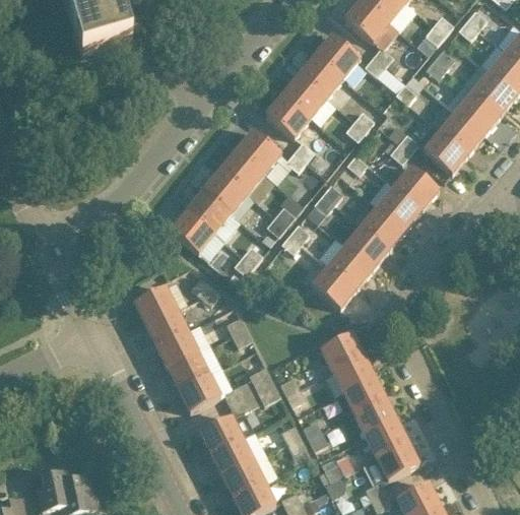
[(65,0),(82,57),(132,42),(132,41),(125,43),(112,0),(65,0)]
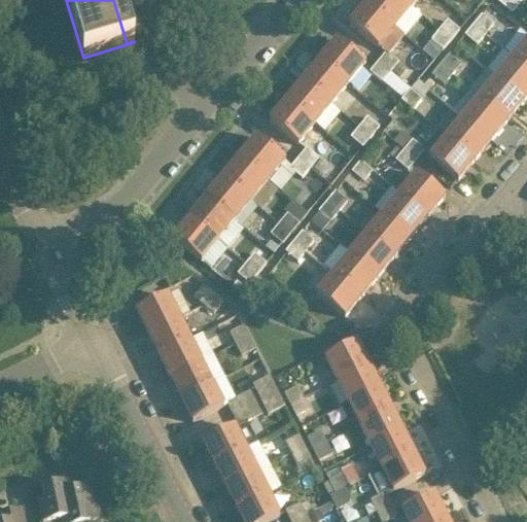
[(367,0),(366,2),(395,26),(405,34),(422,13),(412,5),(406,0),(367,0)]
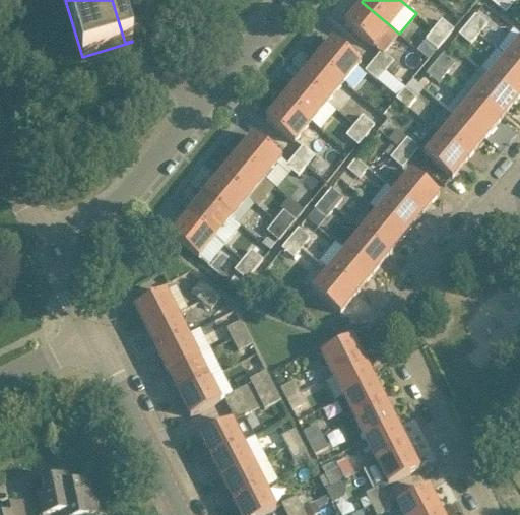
[(497,0),(495,3),(505,11),(514,0),(497,0)]
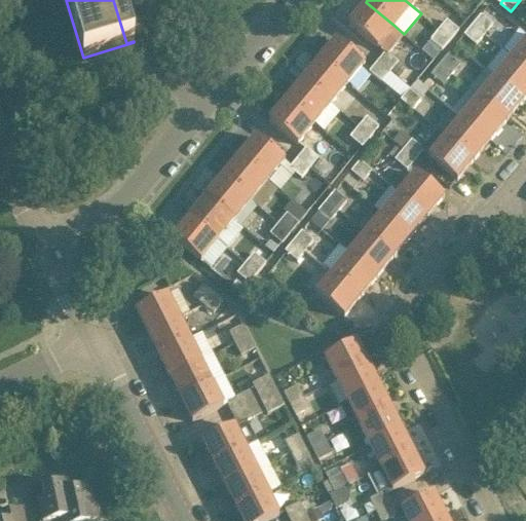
[(377,45),(395,26),(366,2),(348,22),(377,45)]
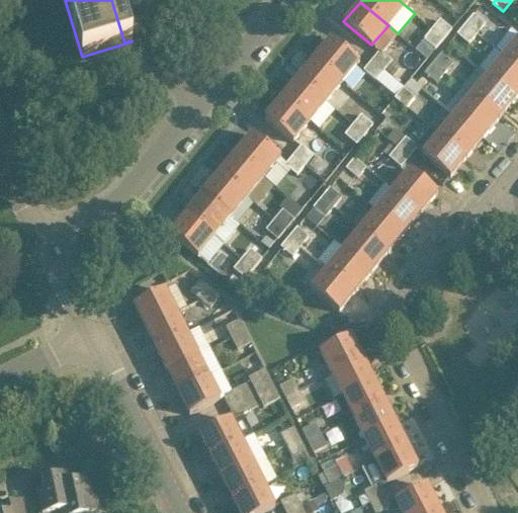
[(473,12),(465,21),(478,31),(485,22),(473,12)]
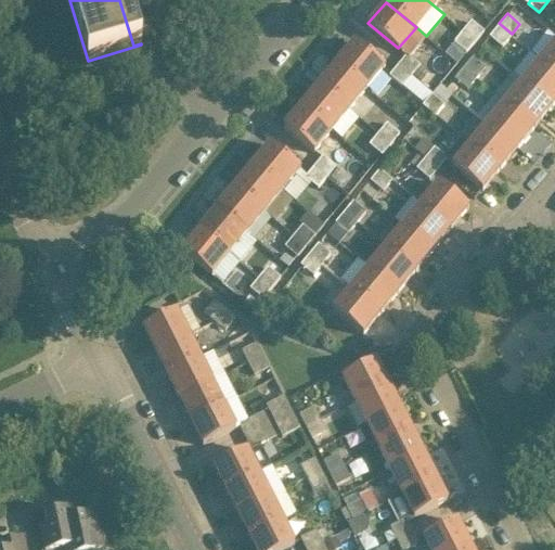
[(470,20),(463,29),(475,39),(483,29),(470,20)]
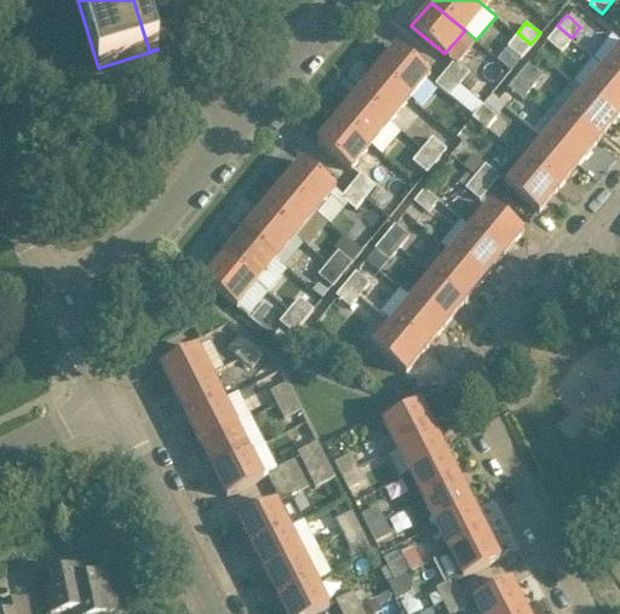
[(561,51),(572,38),(557,26),(546,39),(561,51)]
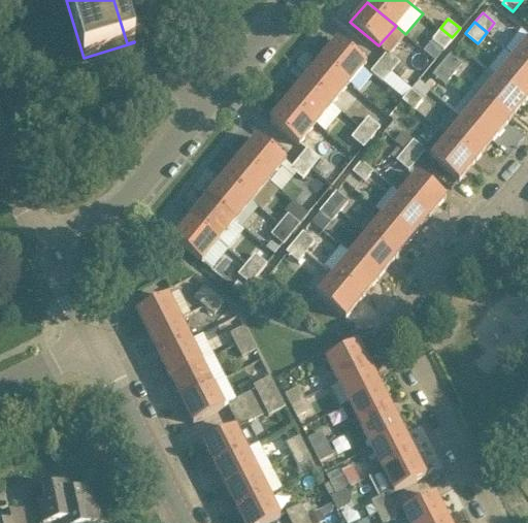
[(432,38),(435,41),(443,47),(452,37),(440,28),(432,38)]
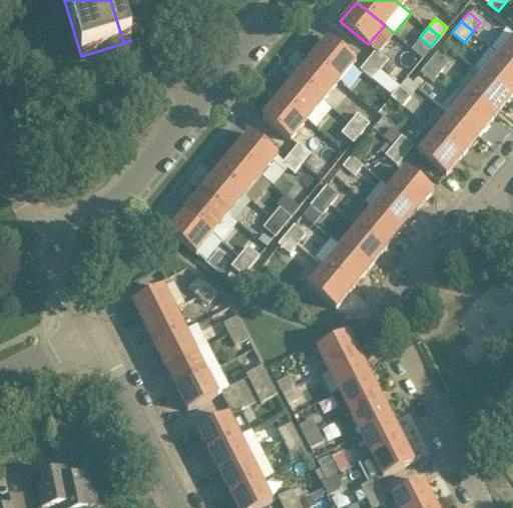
[(512,35),(499,53),(512,64),(512,35)]
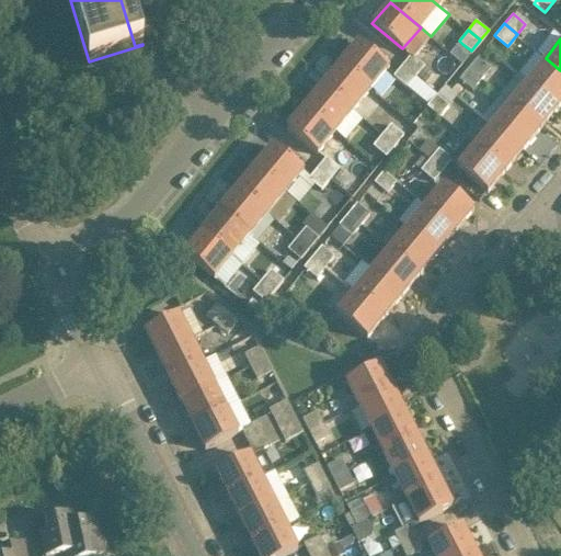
[(358,41),(340,61),(371,88),(389,66),(375,54),(358,41)]
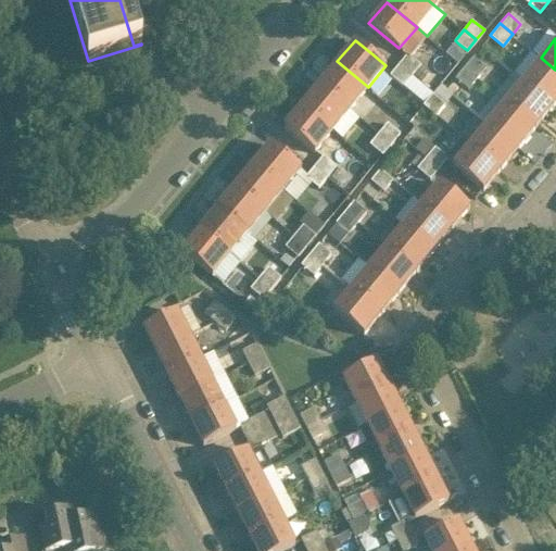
[(406,51),(399,62),(412,73),(413,73),(420,63),(406,51)]
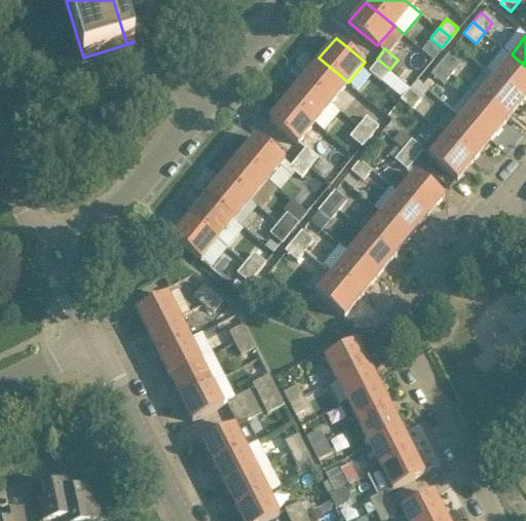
[(447,52),(439,62),(451,72),(459,63),(447,52)]
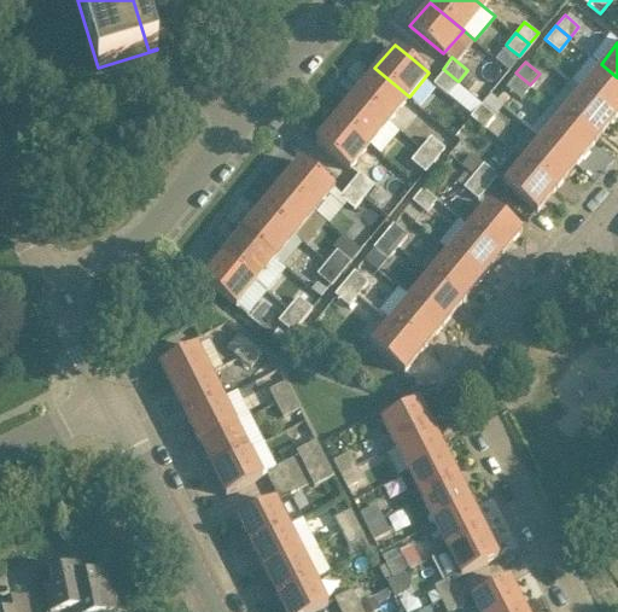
[(616,115),(617,111),(617,77),(601,64),(582,87),(616,115)]
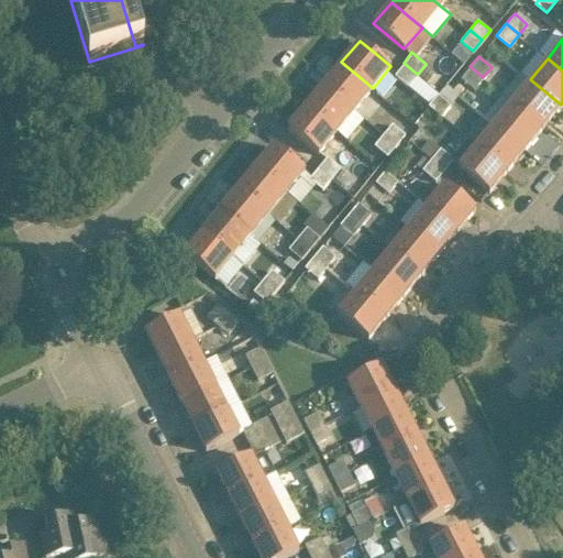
[(323,84),(354,109),(373,88),(341,62),(323,84)]
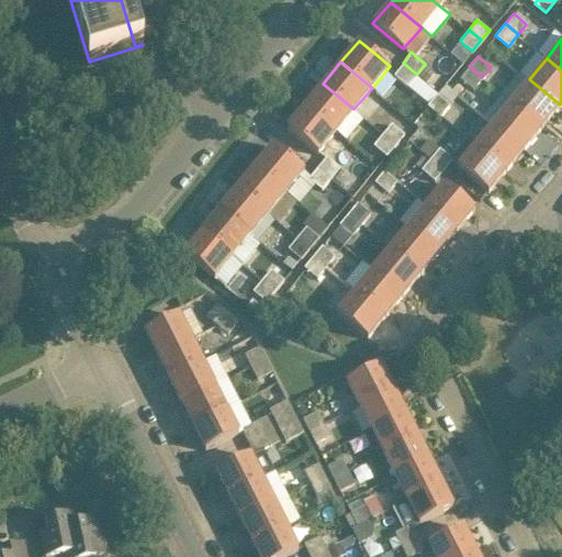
[(416,74),(403,63),(393,74),(407,85),(416,75),(416,74)]
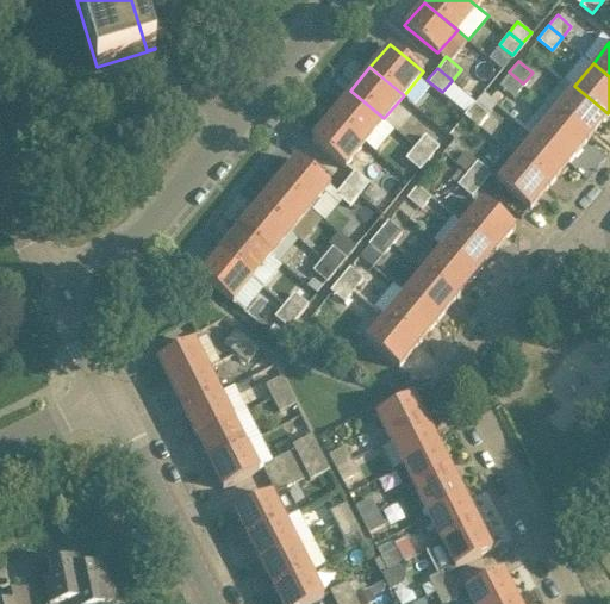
[(470,76),(461,69),(453,80),(461,87),(470,76)]
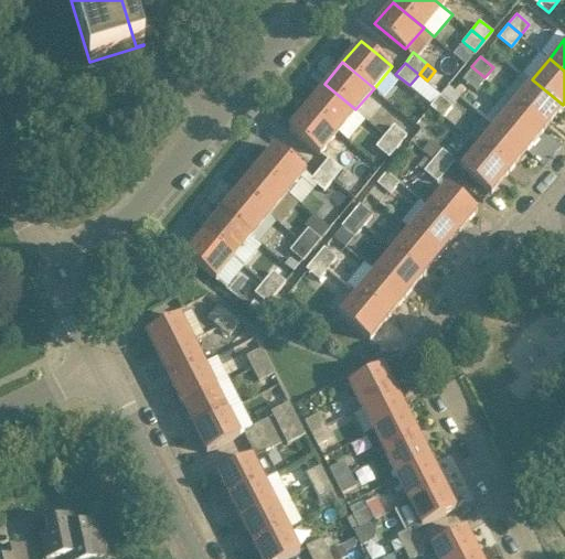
[(484,77),(471,66),(462,77),(476,88),(484,77)]
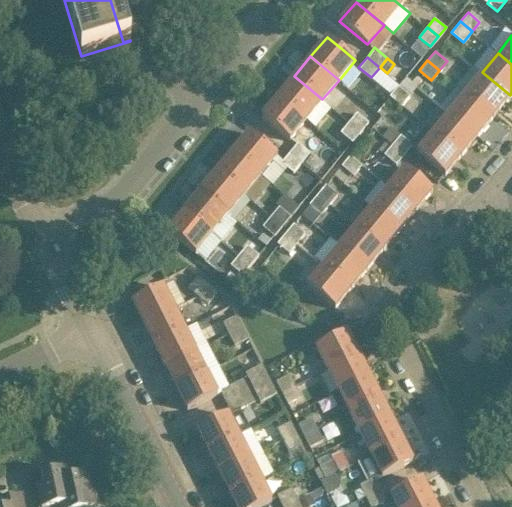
[(379,68),(371,77),(391,93),(397,85),(398,84),(379,68)]
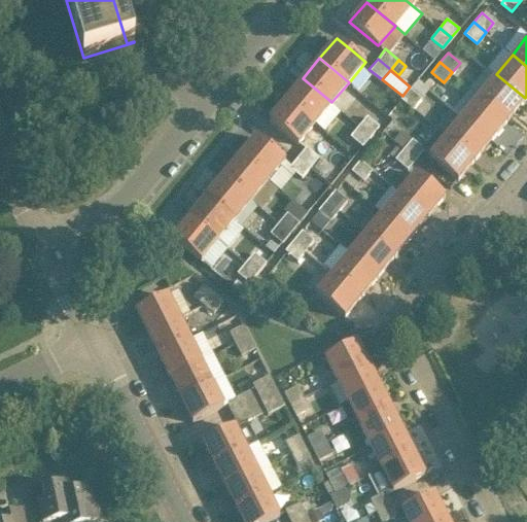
[(508,118),(525,98),(496,74),(479,95),(508,118)]
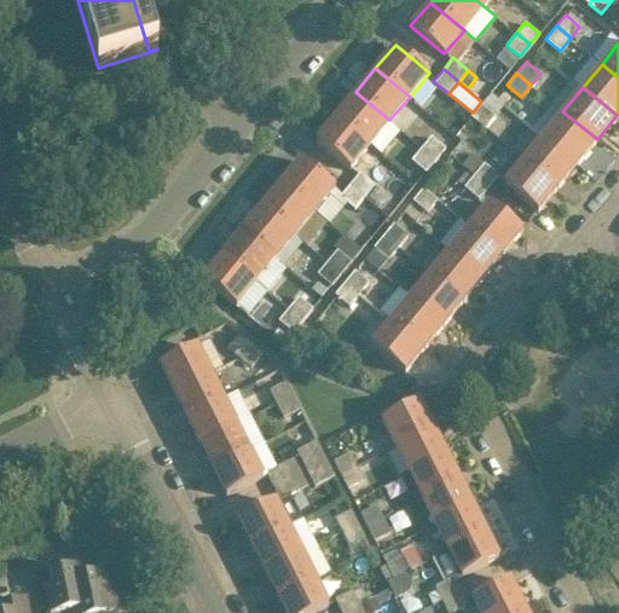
[(356,92),(336,116),(370,144),(389,120),(356,92)]
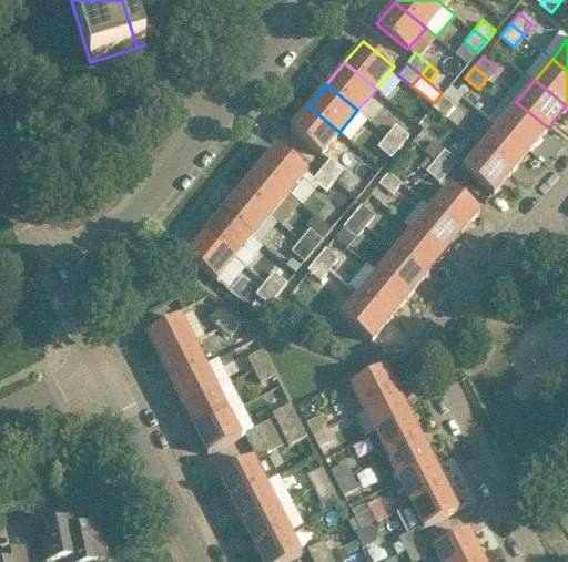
[(394,122),(403,110),(377,90),(368,101),(394,122)]
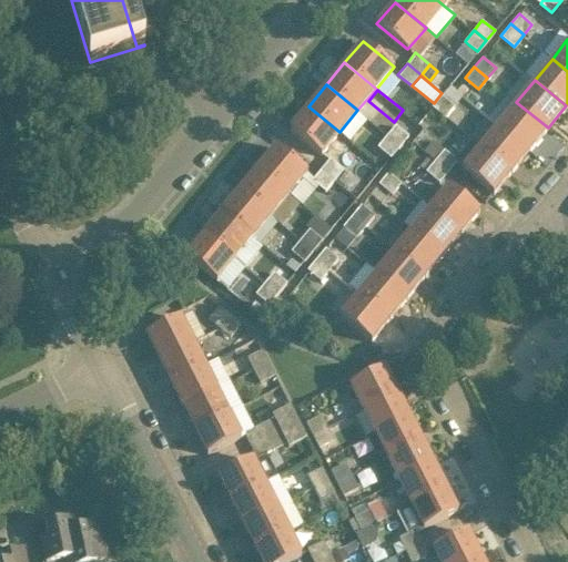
[(445,116),(454,104),(455,104),(442,93),(432,105),(445,116)]
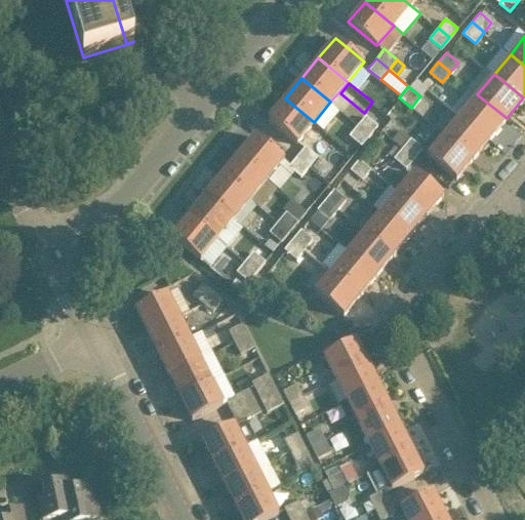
[(477,94),(460,114),(489,138),(507,118),(477,94)]
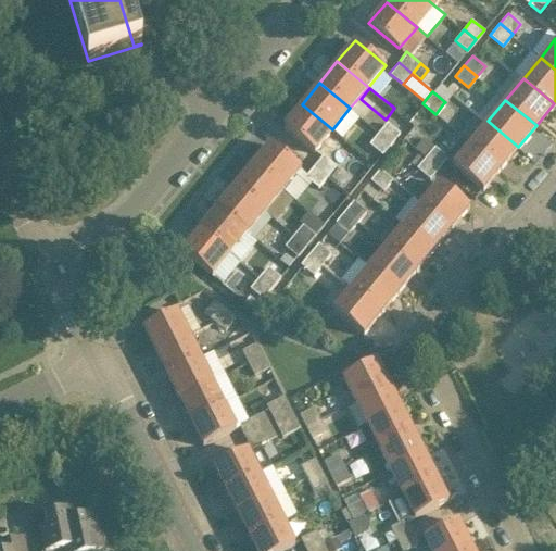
[(332,129),(302,104),(285,125),(301,139),(314,150),(332,129)]
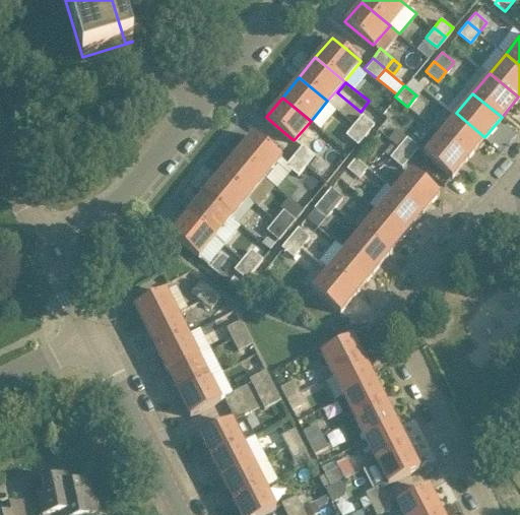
[(363,113),(354,123),(366,132),(374,122),(363,113)]
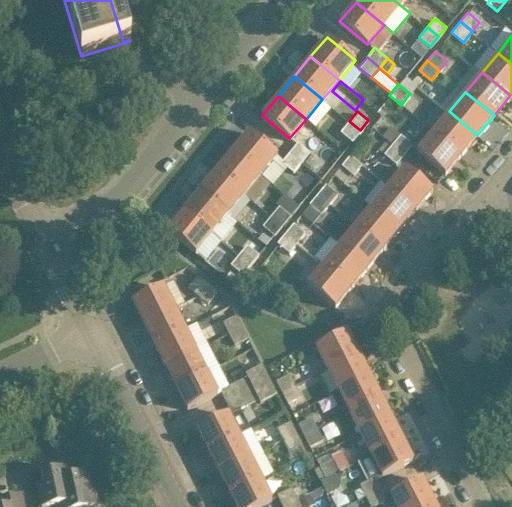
[(461,154),(477,135),(449,111),(434,131),(433,131),(461,154)]
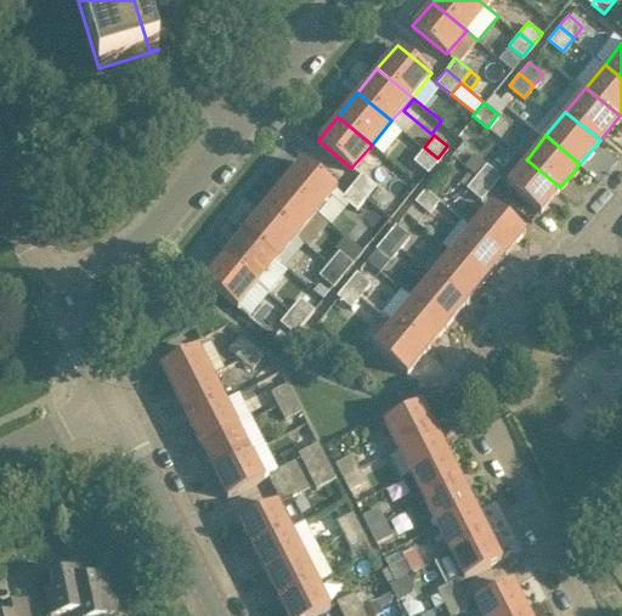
[(413,159),(428,170),(437,158),(424,147),(413,159)]
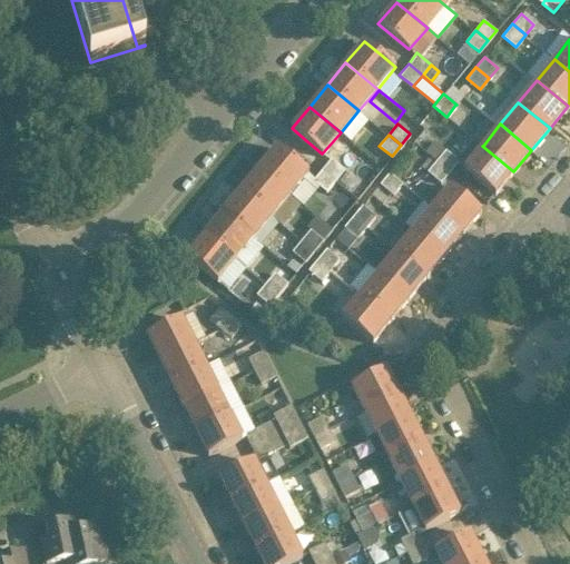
[(477,139),(475,140),(472,138),(462,152),(471,159),(464,167),(495,194),(513,171),(482,146),(483,146),(477,139)]
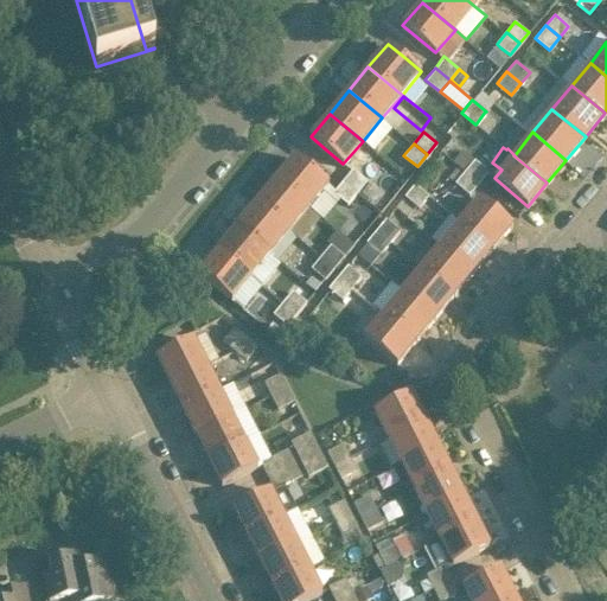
[(328,183),(313,170),(295,155),(276,178),(310,206),(328,183)]
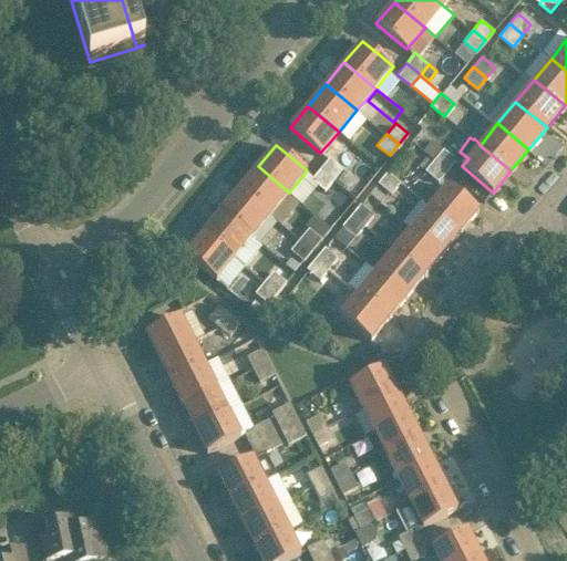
[(443,147),(434,158),(447,169),(456,158),(443,147)]
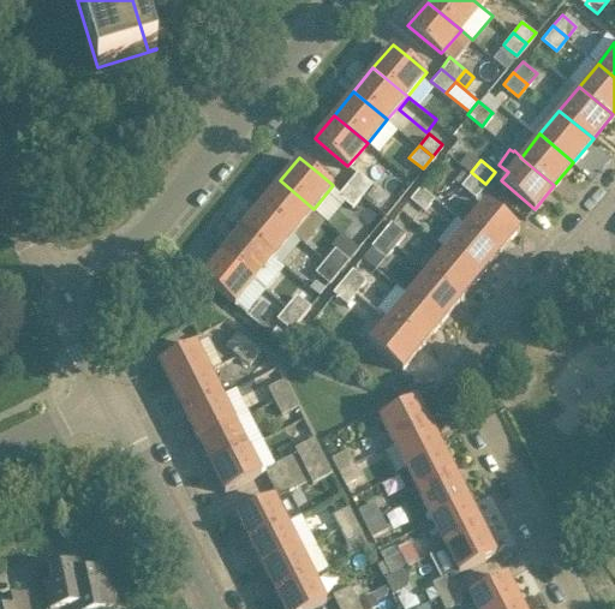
[(357,171),(347,181),(362,193),(371,181),(357,171)]
